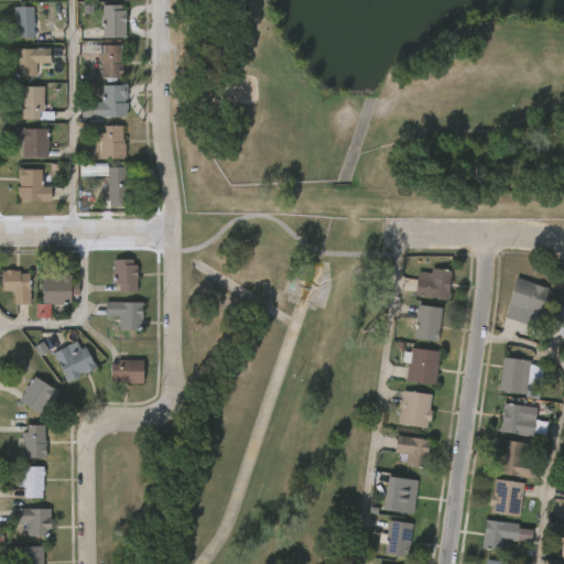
[(120,4),(120,10),(123,10),(123,38),(106,36),(106,29),(100,29),(101,4),(120,4)]
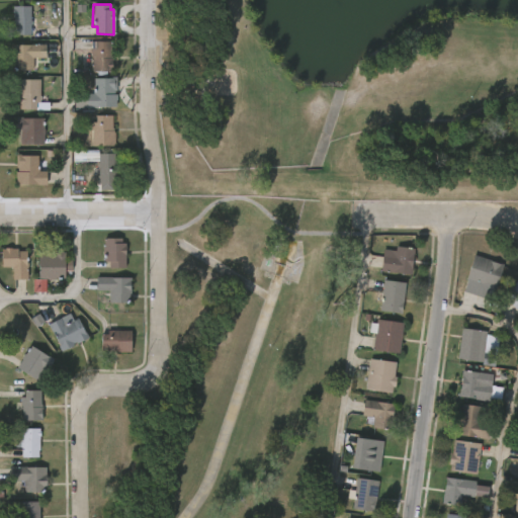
[(29,6),(29,20),(30,20),(29,34),(11,33),(12,5),(29,6)]
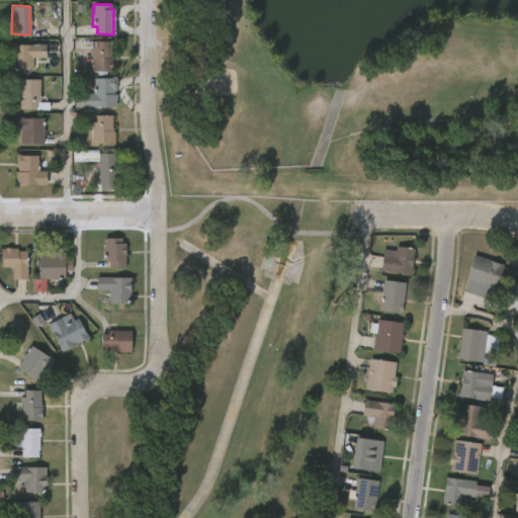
[(111,57),(111,71),(91,71),(91,58),(90,58),(90,48),(93,48),(93,40),(111,40),(111,57)]
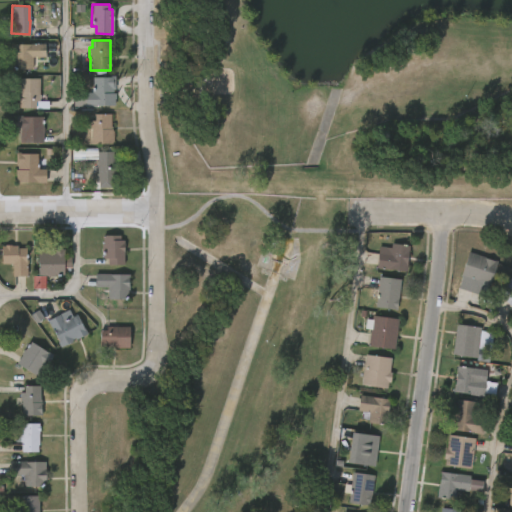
[(32,56),(32,68),(13,68),(13,67),(11,67),(10,43),(44,43),(44,56),(32,56)]
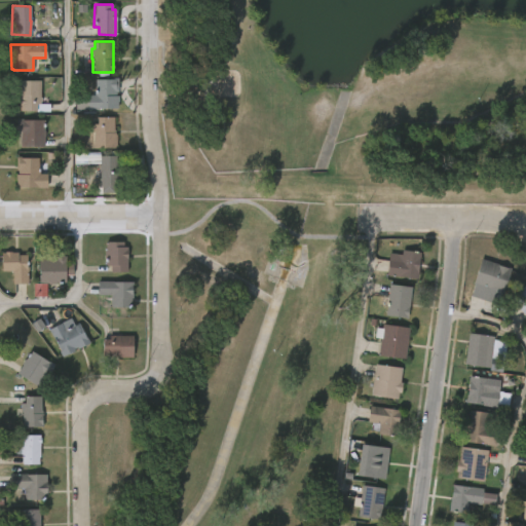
[(115,91),(115,96),(117,96),(117,108),(86,108),(86,95),(92,94),(94,78),(117,78),(117,91),(115,91)]
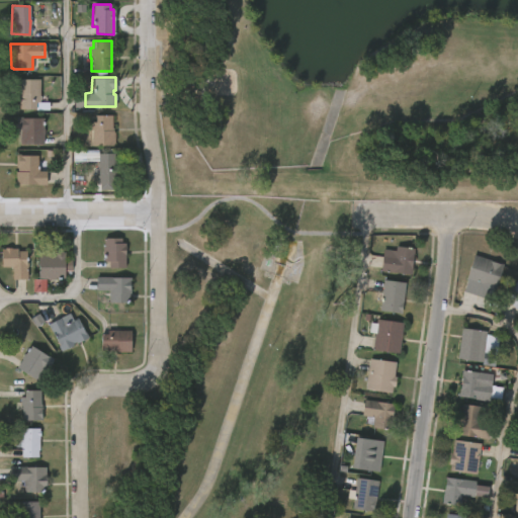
[(38,79),(38,95),(45,95),(45,102),(49,102),(48,110),(16,108),(16,78),(38,79)]
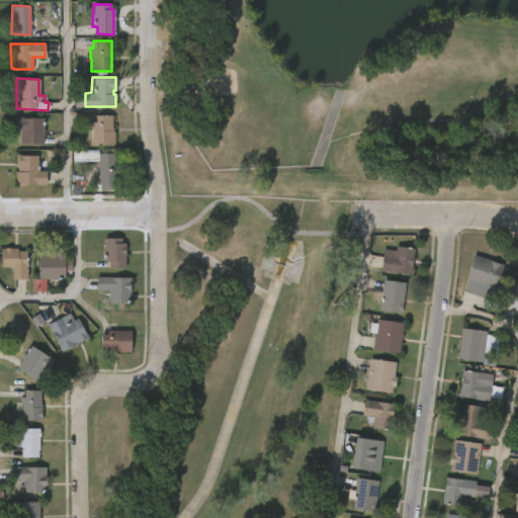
[(21,116),(40,117),(40,121),(45,121),(45,125),(42,125),(41,145),(19,145),(19,126),(14,125),(14,119),(15,119),(15,116),(21,116)]
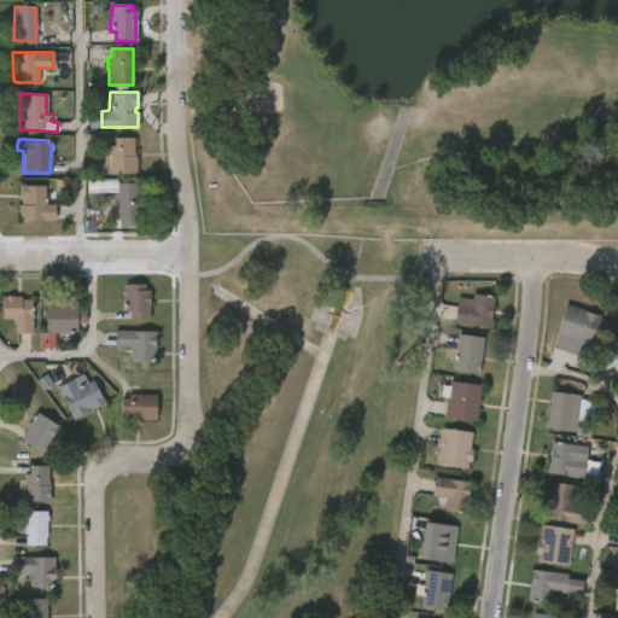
[(135,139),(134,153),(136,153),(136,158),(138,158),(138,175),(110,174),(110,150),(110,146),(115,147),(115,139),(135,139)]
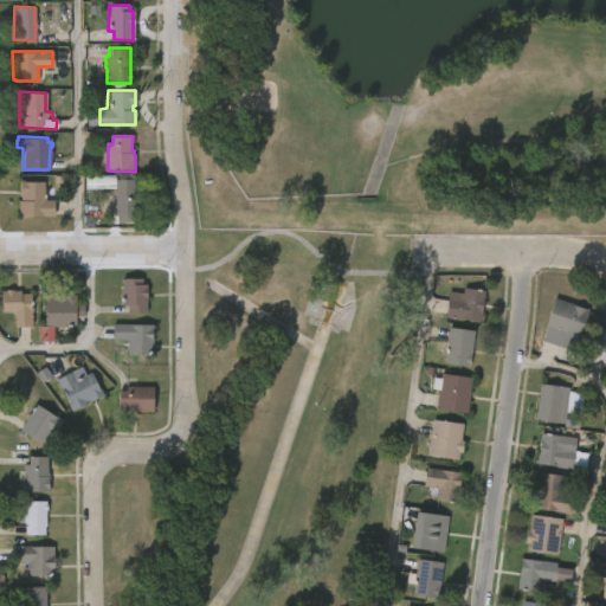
[(86,188),(115,189),(115,176),(86,176),(86,188)]
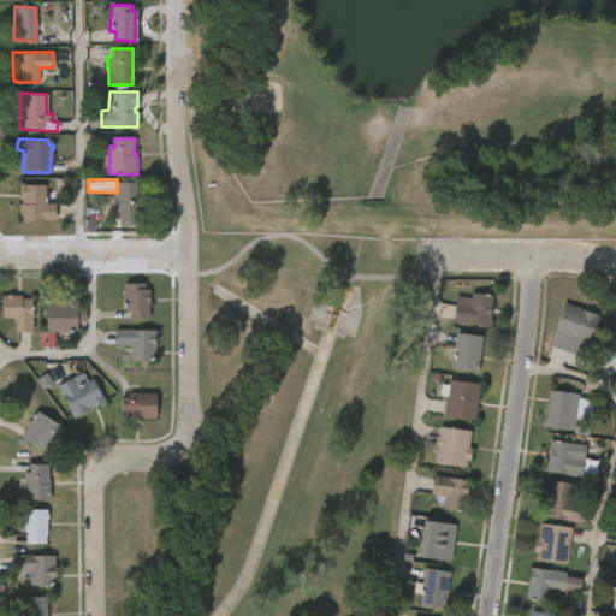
[(136,183),(137,200),(137,218),(116,218),(116,203),(113,203),(113,195),(116,195),(116,182),(136,183)]
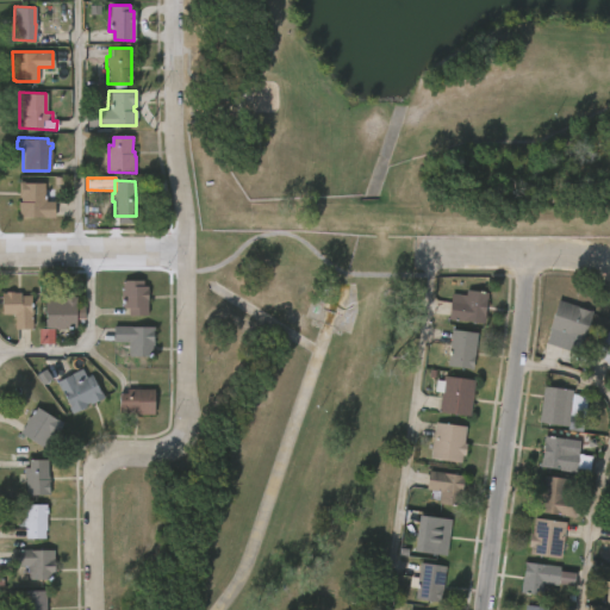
[(45,191),(44,200),(53,201),(53,217),(18,217),(18,201),(19,201),(19,197),(16,197),(16,184),(45,184),(45,191)]
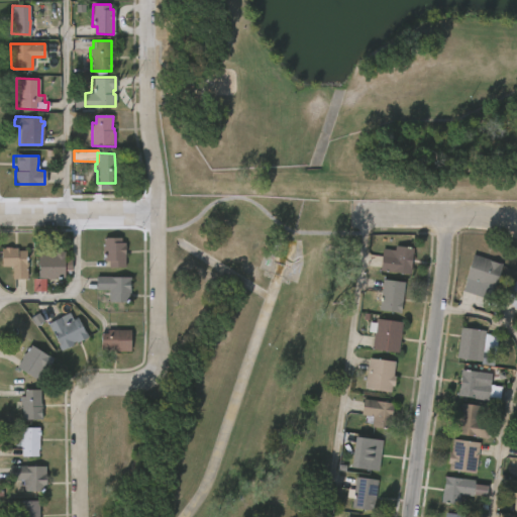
[(122,237),(122,242),(125,242),(125,268),(109,268),(109,262),(105,262),(104,238),(122,237)]
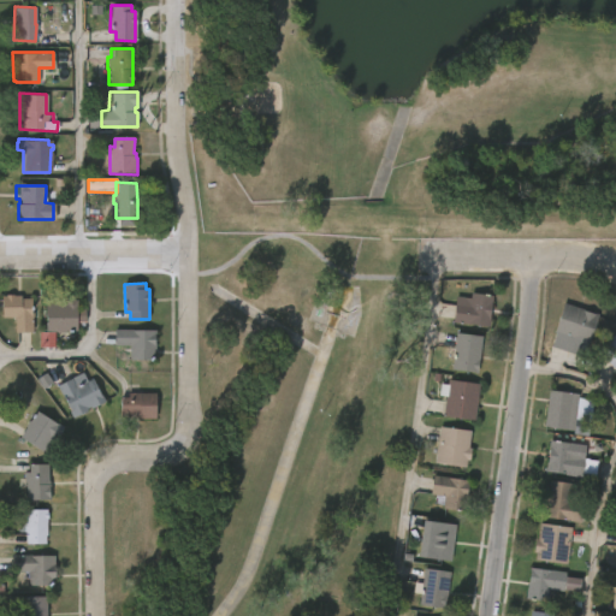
[(492,295),(489,327),(451,323),(455,296),(469,297),(471,292),(492,295)]
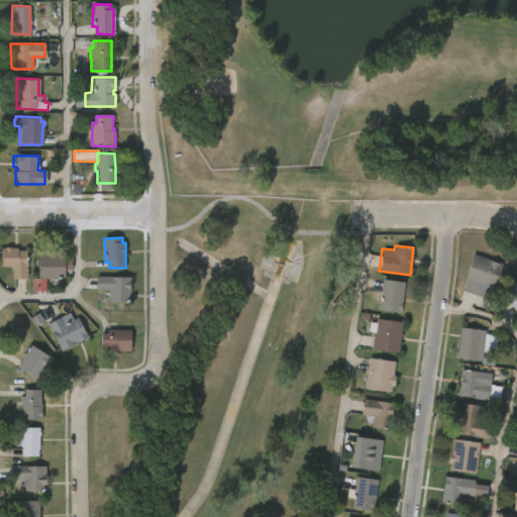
[(12,247),(12,248),(18,248),(18,251),(28,250),(28,253),(25,253),(26,259),(29,257),(29,263),(28,263),(28,280),(14,280),(14,270),(12,270),(12,267),(2,267),(2,248),(12,247)]
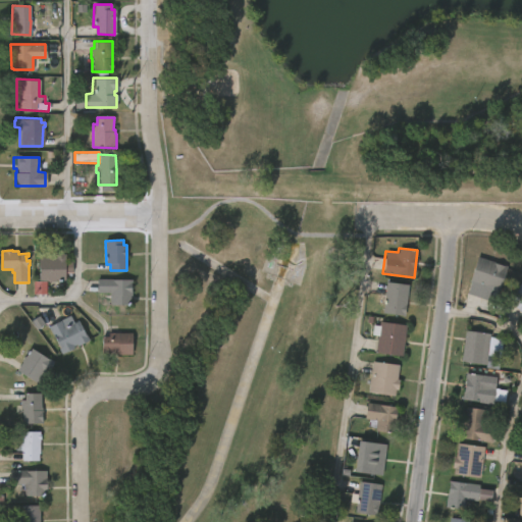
[(66,281),(40,281),(40,259),(56,259),(57,255),(67,255),(66,281)]
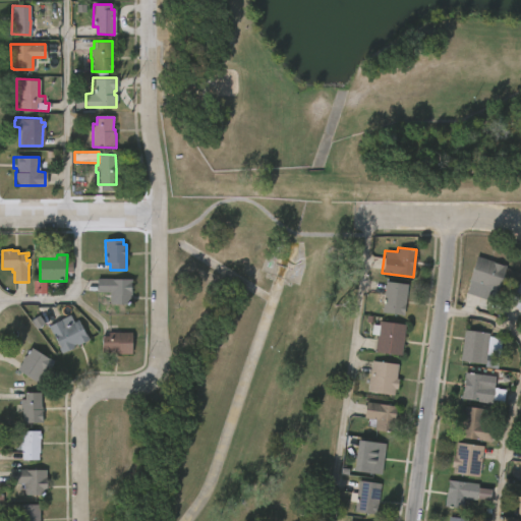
[(493,263),(506,266),(500,282),(495,280),(490,290),(467,282),(476,255),(493,263)]
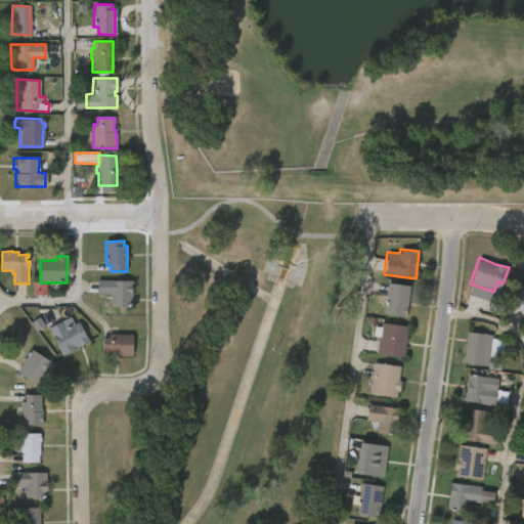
[(523,313),(523,312),(523,311),(523,305),(518,299),(520,297),(515,295),(523,280),(523,313)]
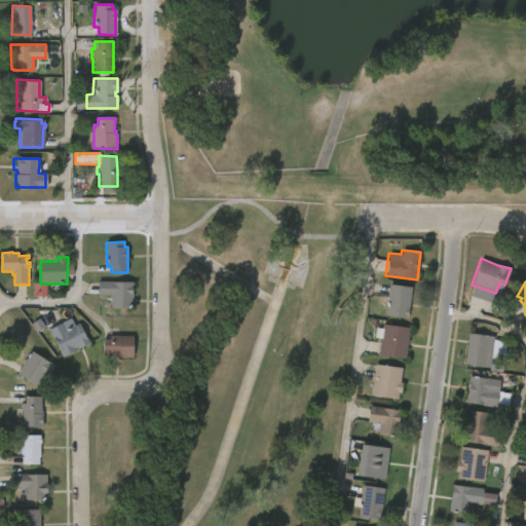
[(134,283),(134,301),(132,301),(132,308),(113,308),(111,306),(110,295),(99,295),(99,283),(134,283)]
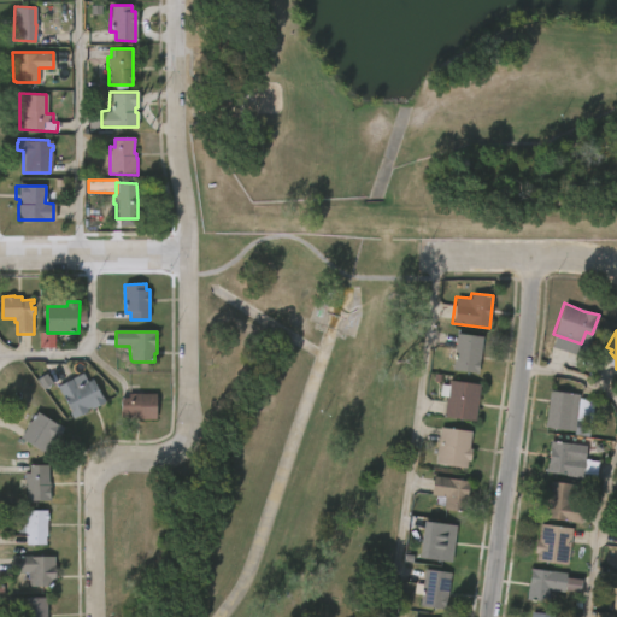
[(480,358),(477,374),(451,370),(456,333),(482,336),(480,358)]
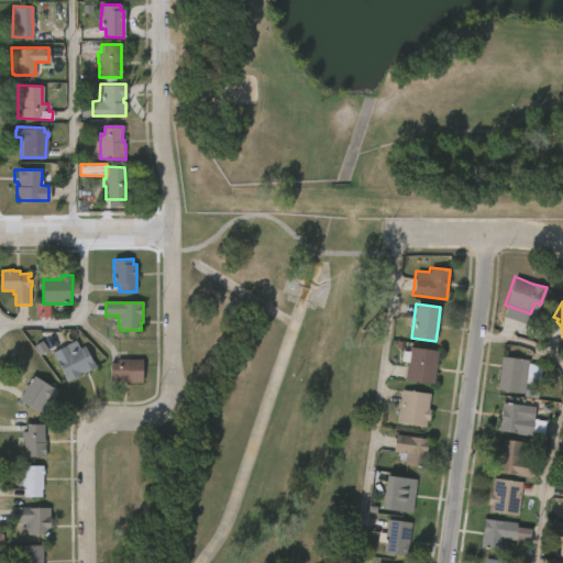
[(74,342),(77,350),(87,345),(97,367),(85,373),(84,371),(81,372),(83,374),(67,382),(54,352),(74,342)]
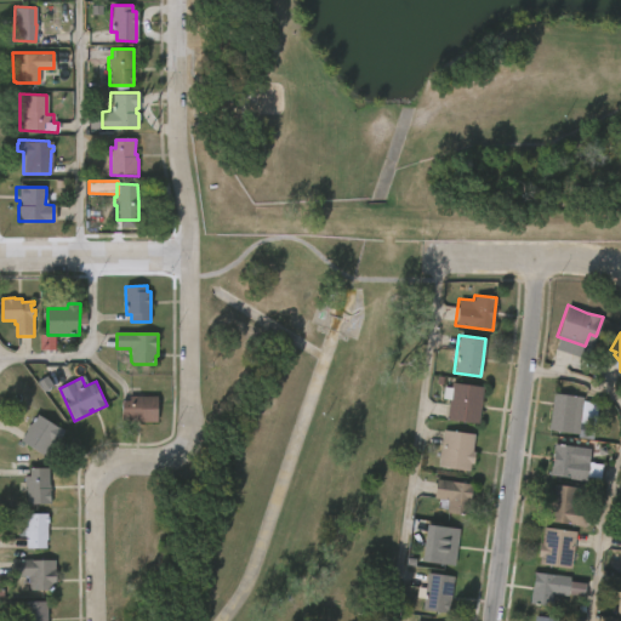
[(482,386),(477,423),(446,420),(449,399),(444,398),(445,388),(450,388),(451,382),(482,386)]
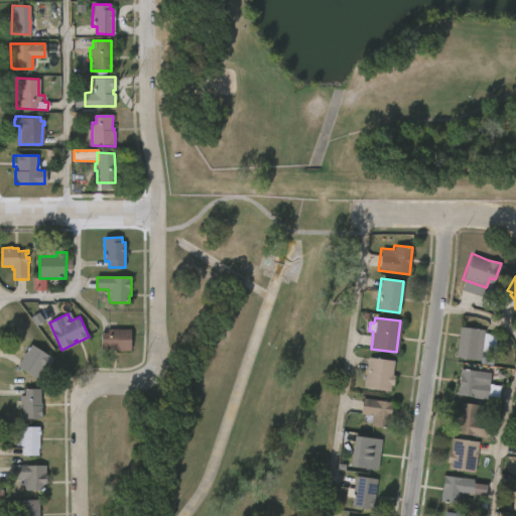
[(482,352),(481,361),(456,358),(460,327),(485,330),(482,352)]
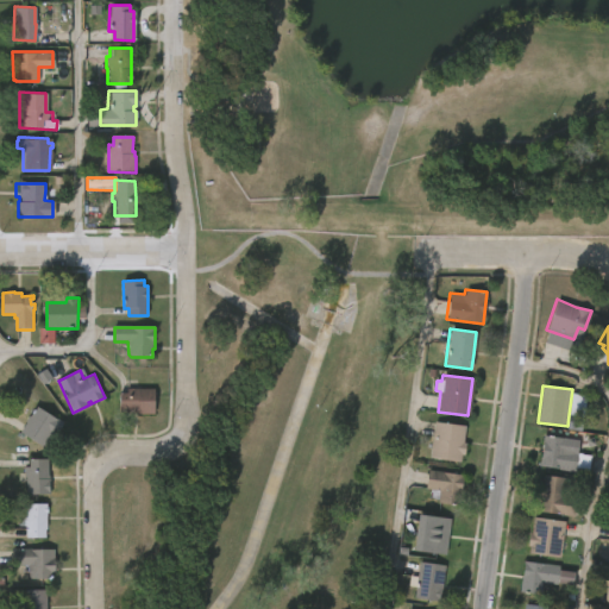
[(137,414),(120,414),(120,393),(129,393),(129,389),(155,390),(155,414),(137,414)]
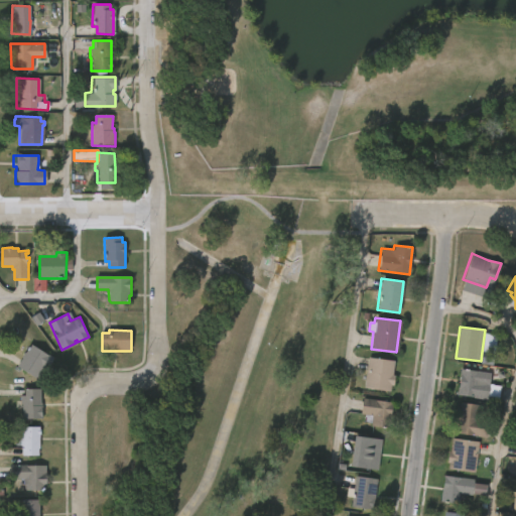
[(29,344),(52,359),(47,367),(43,365),(34,379),(15,366),(20,358),(19,358),(25,350),(24,349),(29,344)]
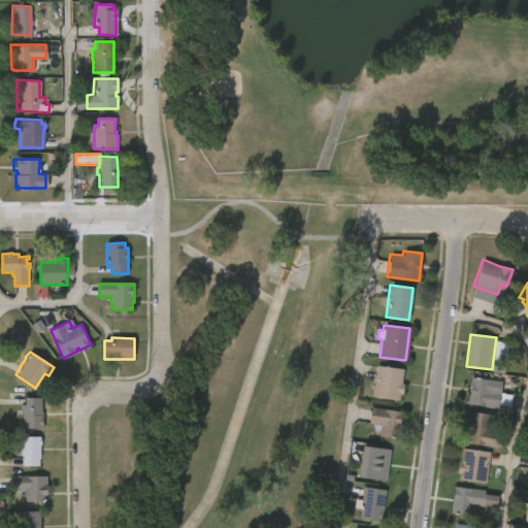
[(403,384),(402,394),(399,394),(398,401),(372,397),(376,365),(403,369),(401,384),(403,384)]
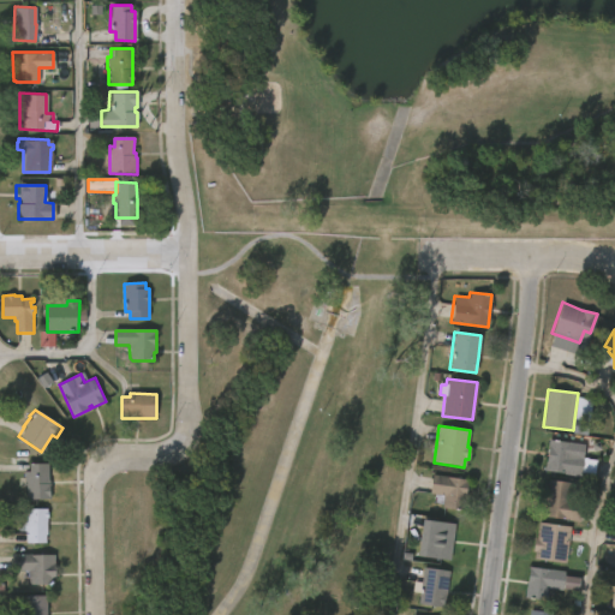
[(580,472),(580,476),(544,472),(548,440),(571,442),(569,447),(578,448),(578,457),(583,457),(580,472)]
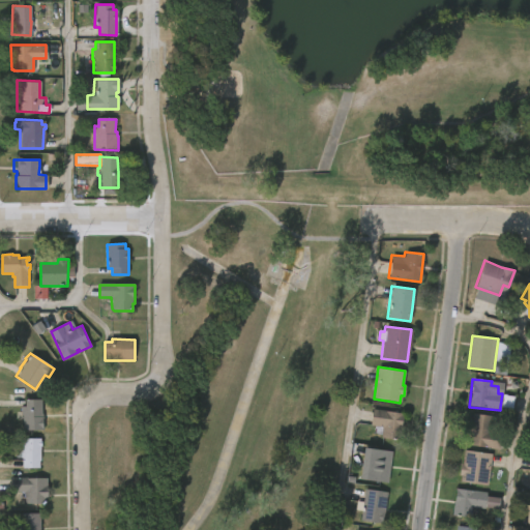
[(40,400),(42,430),(21,430),(21,407),(24,407),(24,400),(40,400)]
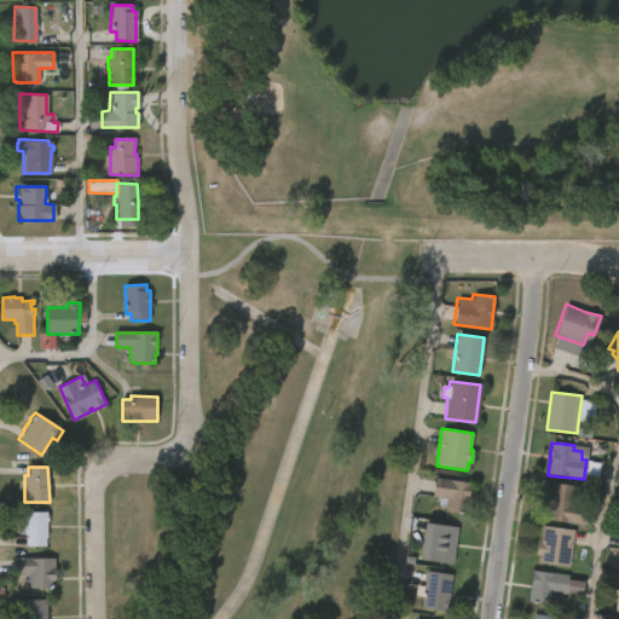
[(468,501),(467,515),(444,513),(445,499),(432,498),(434,479),(470,482),(468,501)]
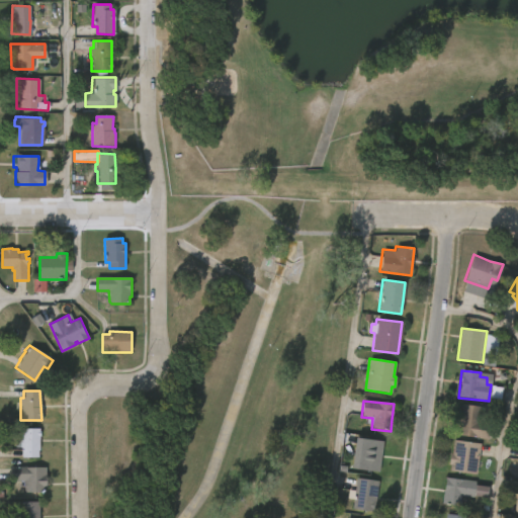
[(488,438),(488,439),(457,435),(461,404),(485,407),(484,422),(490,423),(488,438)]
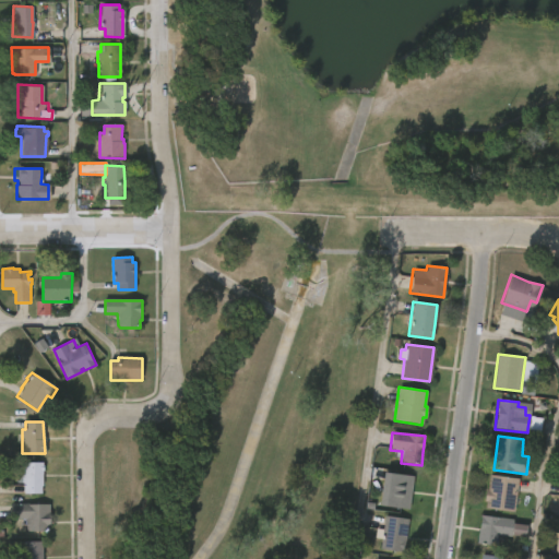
[(42,476),(42,494),(22,494),(22,483),(15,483),(15,475),(23,475),(23,462),(42,462),(42,476)]
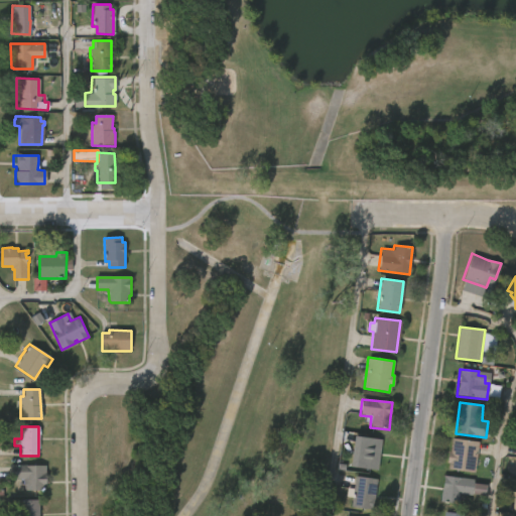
[(379,456),(377,470),(358,468),(362,436),(381,439),(379,456)]
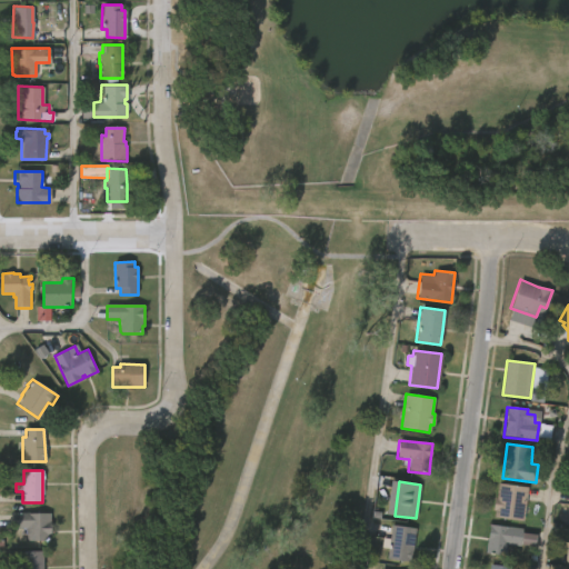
[(528,489),(523,522),(493,518),(495,511),(491,510),(493,498),(496,498),(498,483),(528,487),(528,489)]
